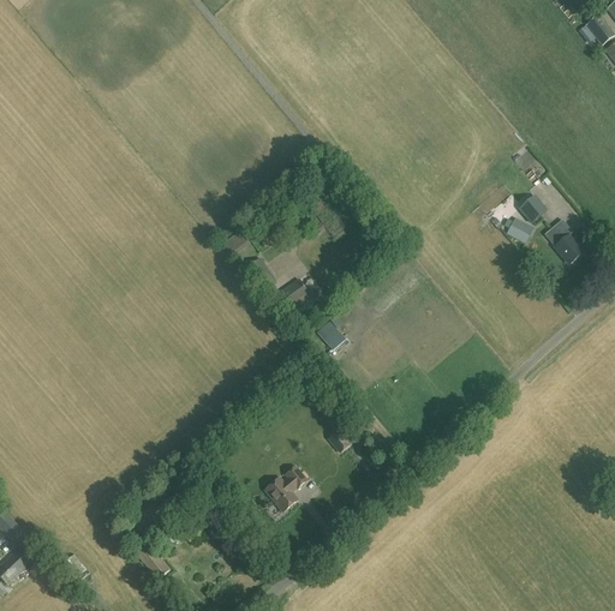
[(602,43),(614,34),(614,33),(599,13),(586,23),(591,30),(602,43)]
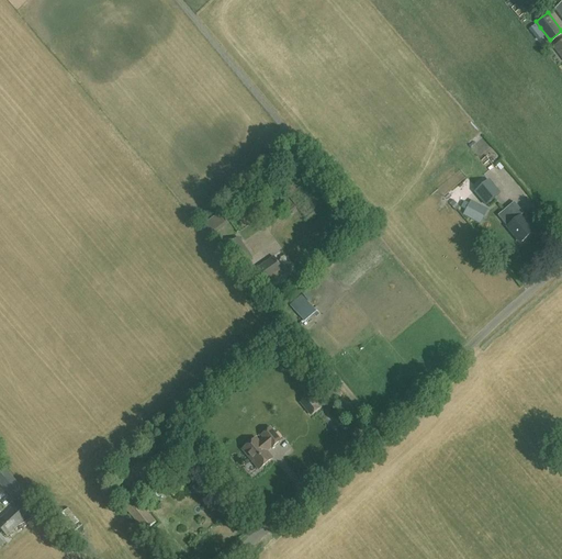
[(561,36),(552,44),(561,56),(561,36)]
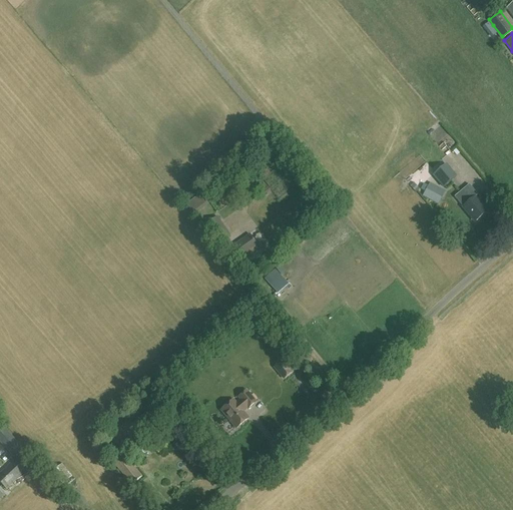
[(447,150),(451,148),(446,139),(442,141),(447,150)]
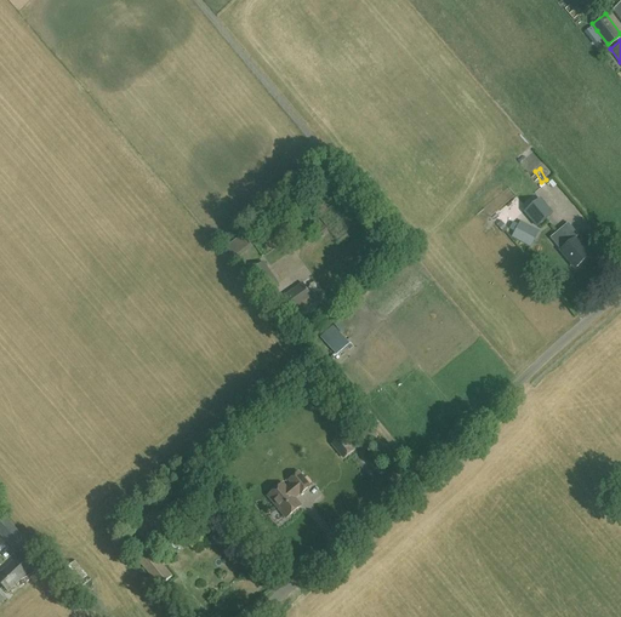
[(537,223),(552,211),(540,195),(525,207),(537,223)]
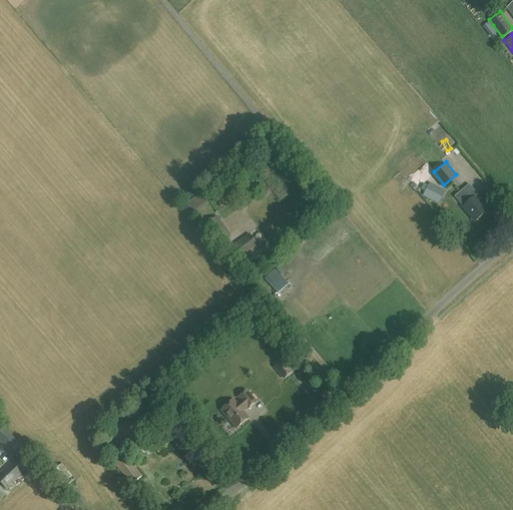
[(444,189),(429,181),(423,192),(438,200),(444,189)]
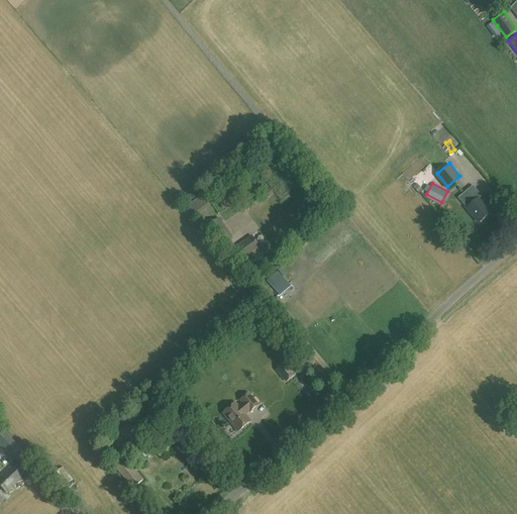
[(479,220),(491,210),(479,196),(482,193),(473,183),(458,195),(467,205),(479,220)]
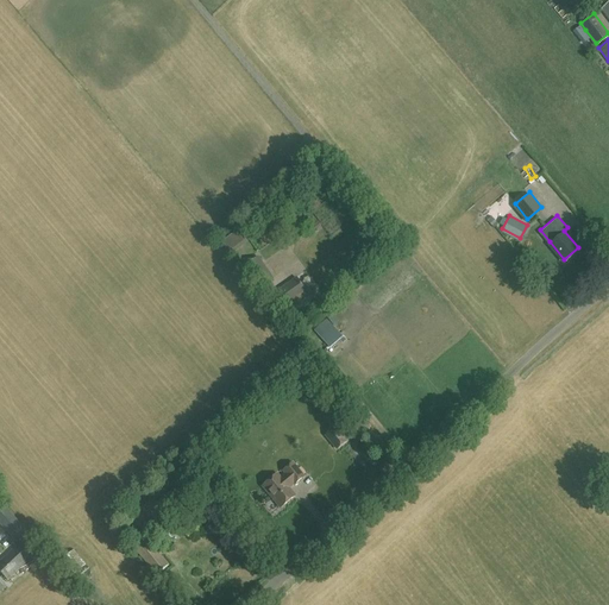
[(259,284),(272,275),(258,254),(244,263),(259,284)]
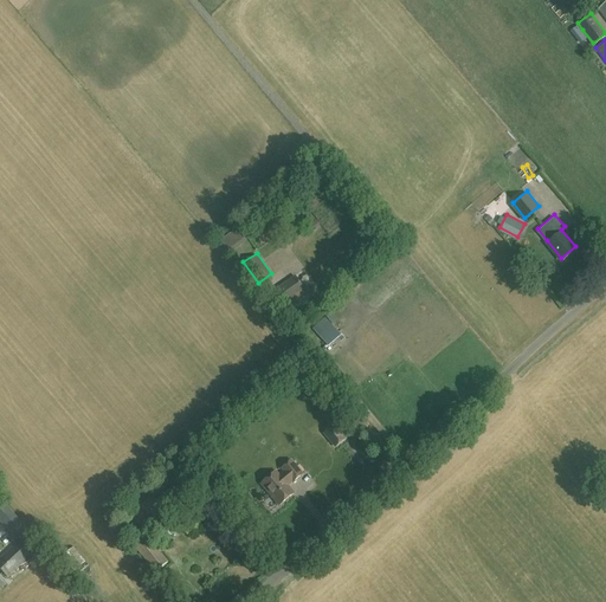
[(283,309),(308,291),(295,273),(270,290),(283,309)]
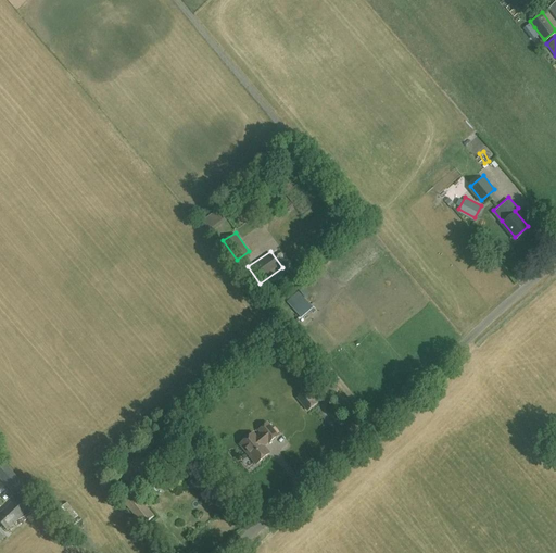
[(305,389),(297,396),(307,407),(315,401),(305,389)]
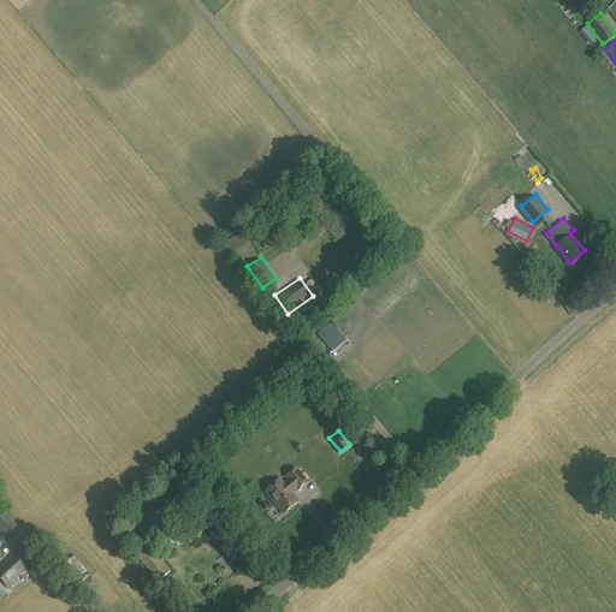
[(296,486),(297,487),(307,479),(295,465),(286,474),(289,477),(283,481),(279,477),(265,489),(283,511),(297,499),(291,491),(296,486)]
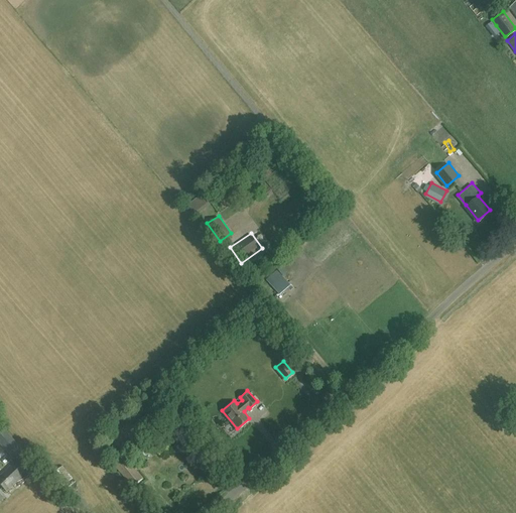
[(147,404),(154,397),(149,391),(142,398),(147,404)]
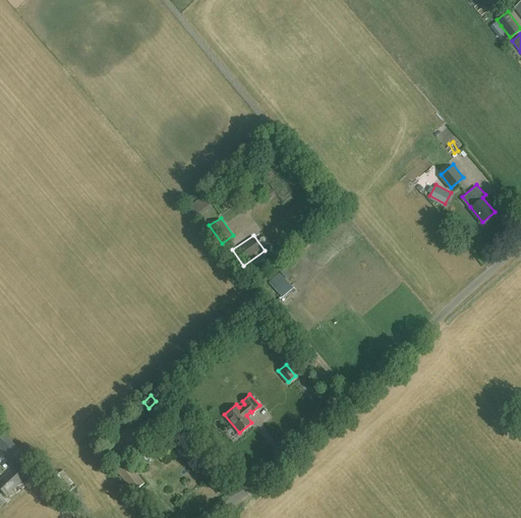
[(175,445),(175,456),(183,456),(183,445),(175,445)]
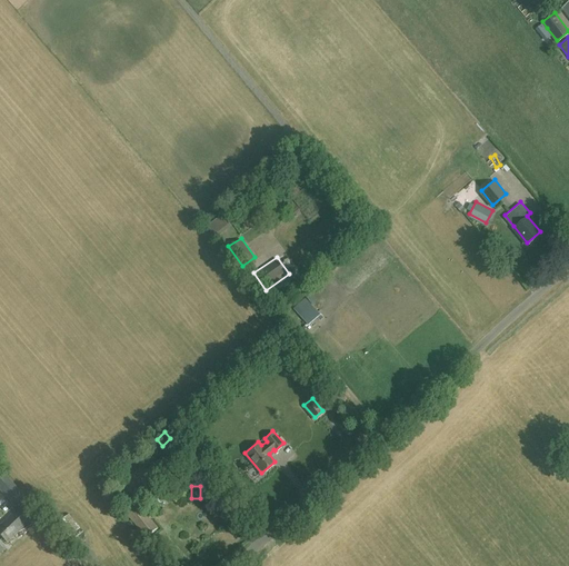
[(155,527),(132,500),(123,508),(146,535),(155,527)]
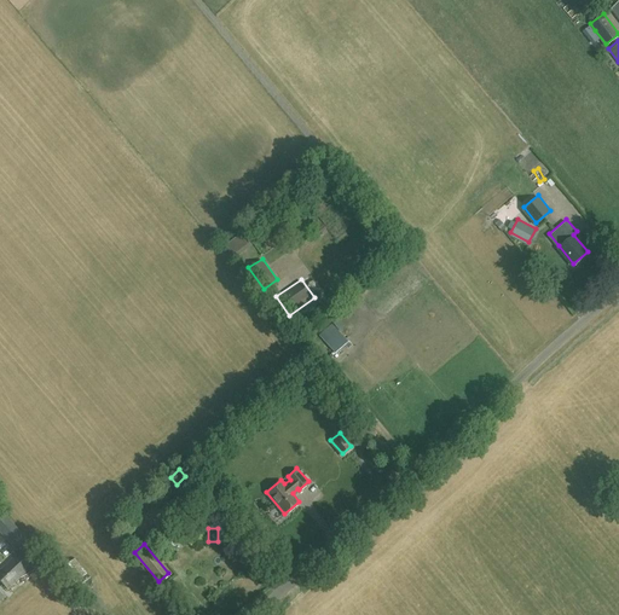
[(0,579),(7,587),(34,562),(21,547),(0,567),(0,579)]
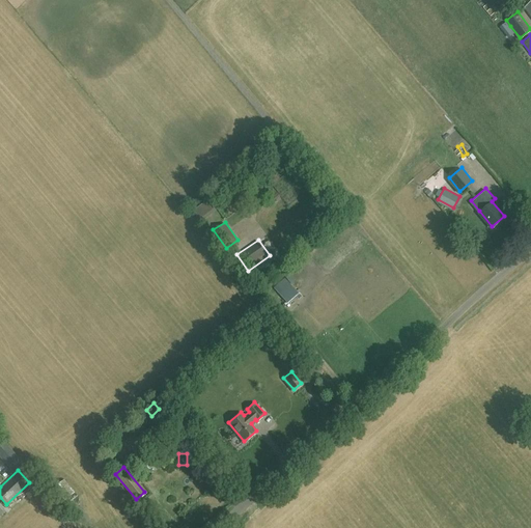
[(64,477),(54,487),(67,502),(78,494),(64,477)]
